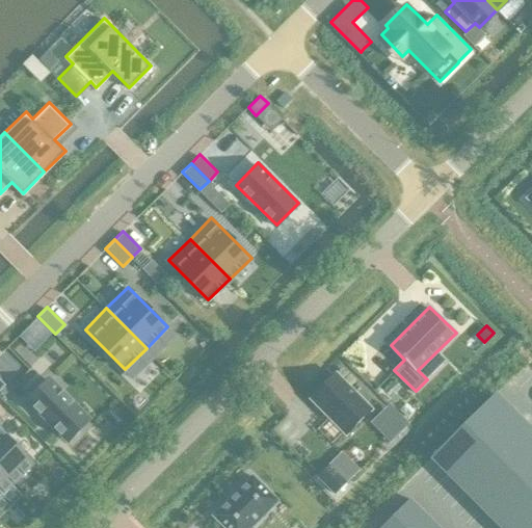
[(346,432),(371,407),(336,372),(311,397),(346,432)]
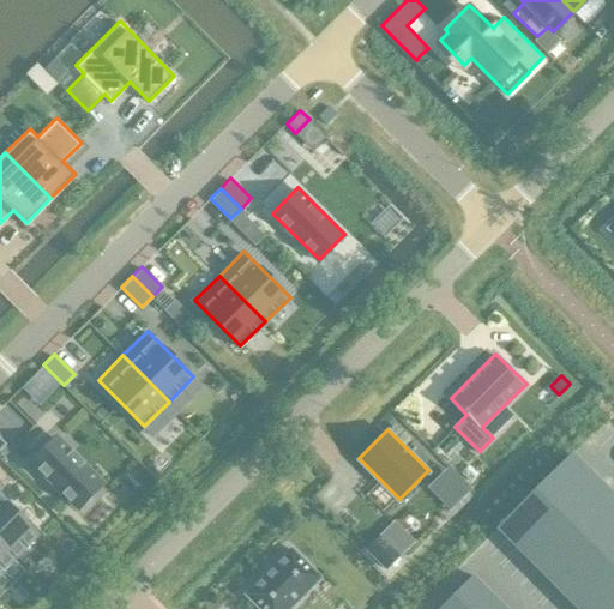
[(78,507),(104,482),(58,435),(31,460),(78,507)]
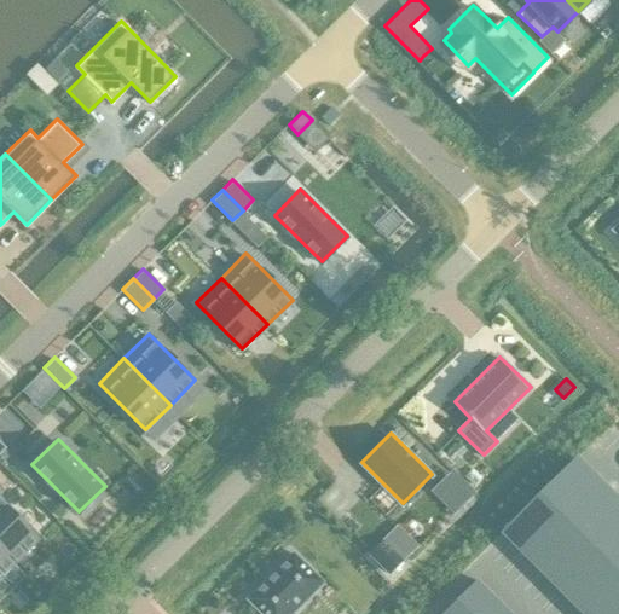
[(574,458),(533,499),(553,519),(594,478),(574,458)]
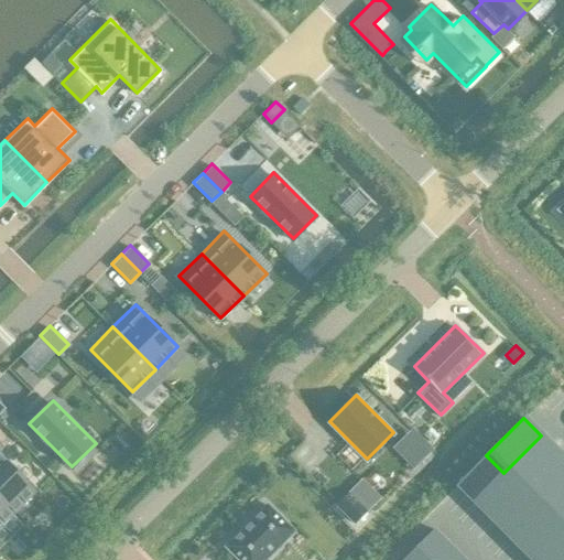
[(541,435),(503,473),(521,491),(559,454),(541,435)]
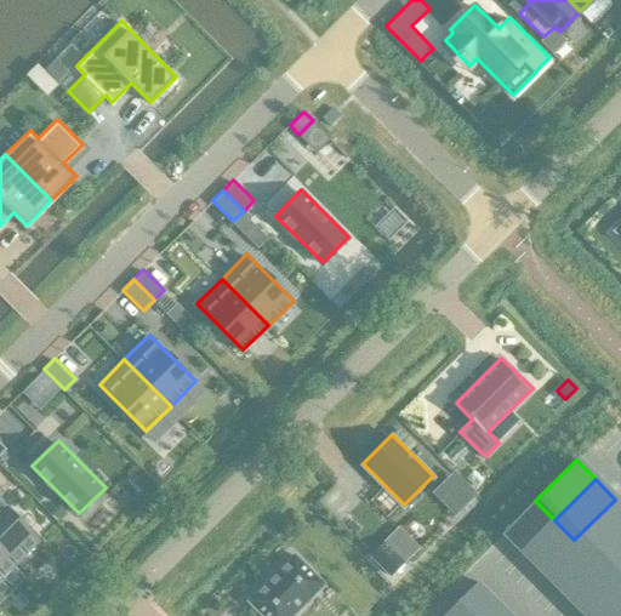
[(463,483),(444,502),(455,514),(474,495),(463,483)]
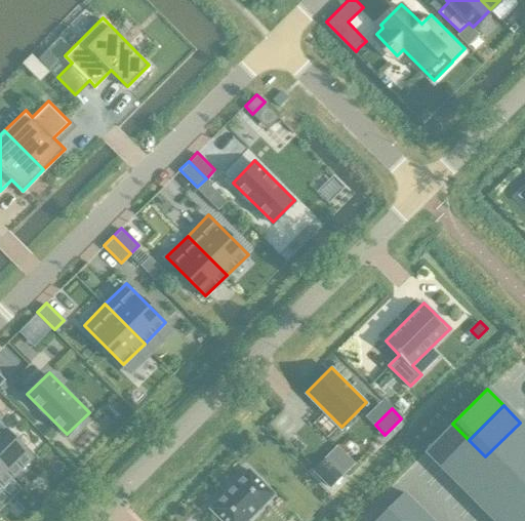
[(0,423),(0,466),(10,476),(32,455),(0,423)]
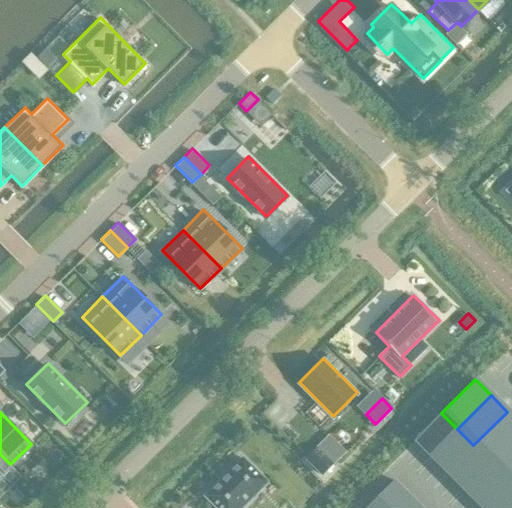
[(511,416),(507,412),(473,445),(490,462),(511,439),(511,416)]
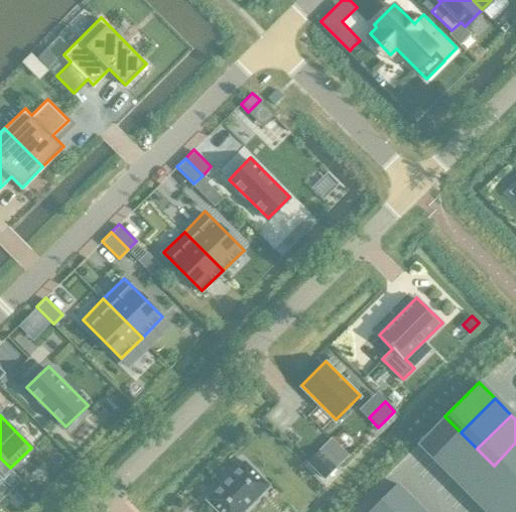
[(444,416),(418,442),(434,459),(461,432),(444,416)]
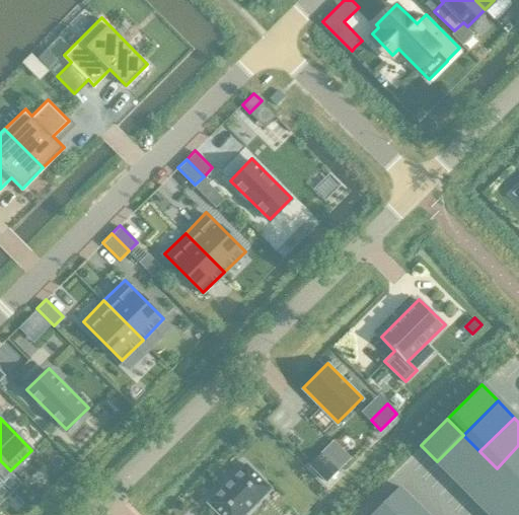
[(463,435),(437,461),(453,477),(479,451),(463,435)]
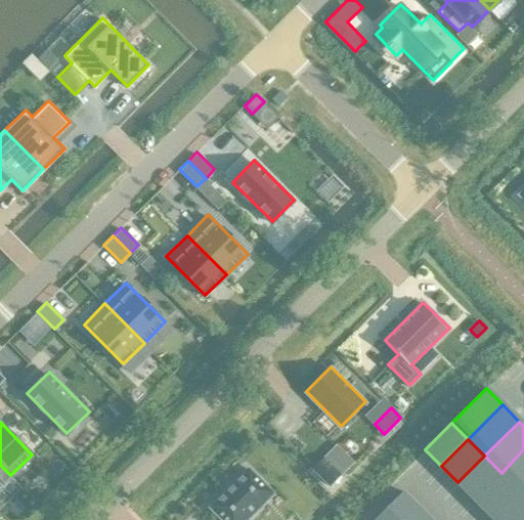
[(523,449),(501,473),(518,489),(523,482),(523,449)]
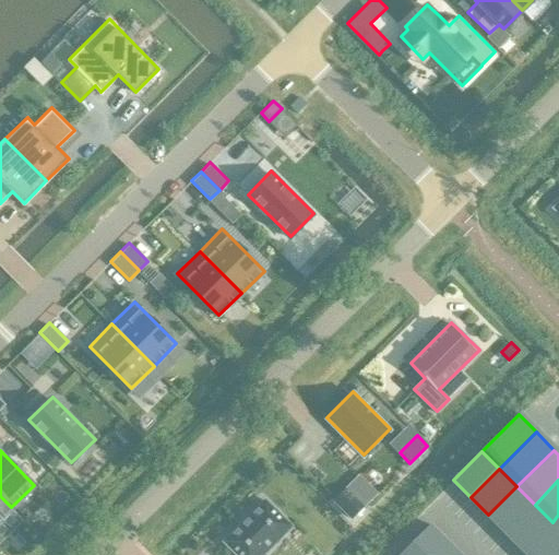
[(345,485),(333,498),(352,517),(365,504),(345,485)]
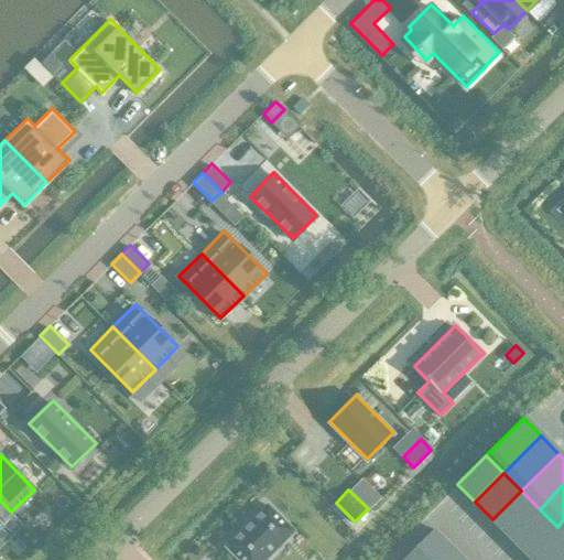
[(521,491),(492,519),(510,538),(540,509),(521,491)]
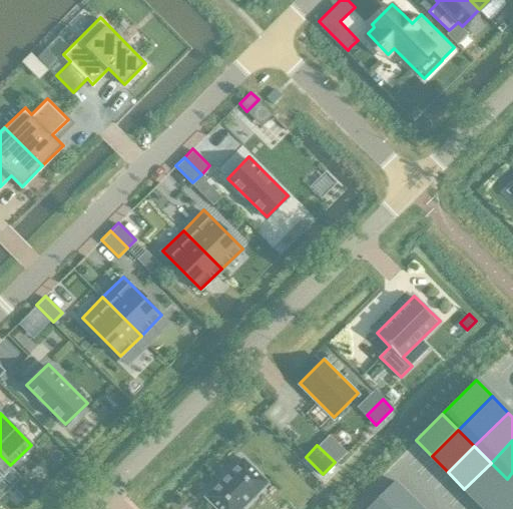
[(0,475),(10,465),(0,455),(0,475)]
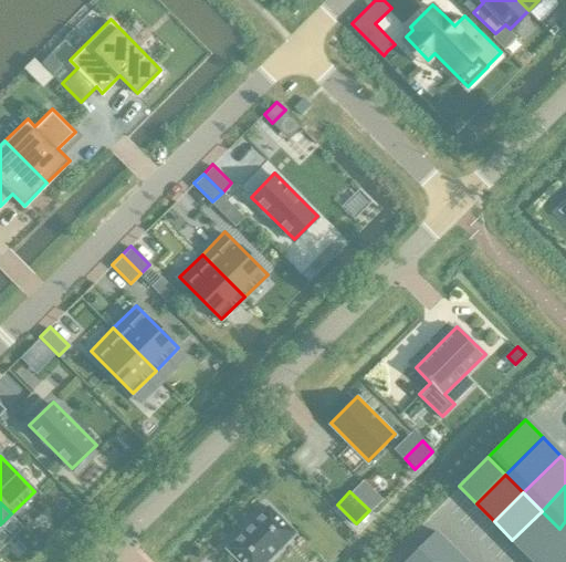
[(269,505),(227,547),(240,560),(238,561),(271,561),(268,559),(295,531),(269,505)]
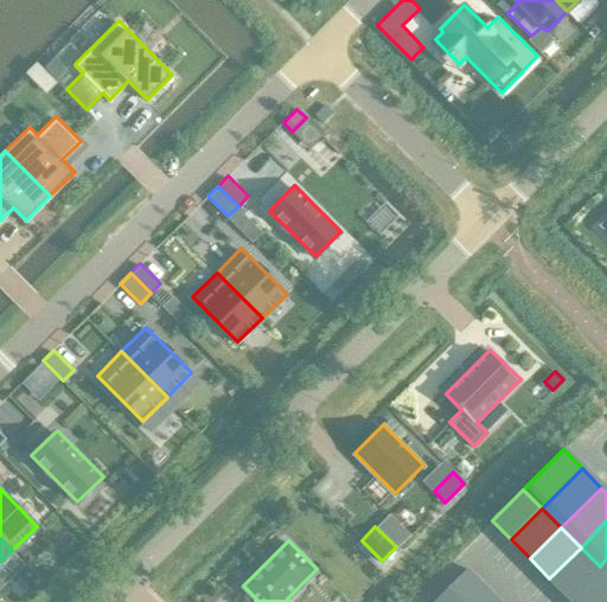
[(581,548),(549,578),(569,597),(600,567),(581,548)]
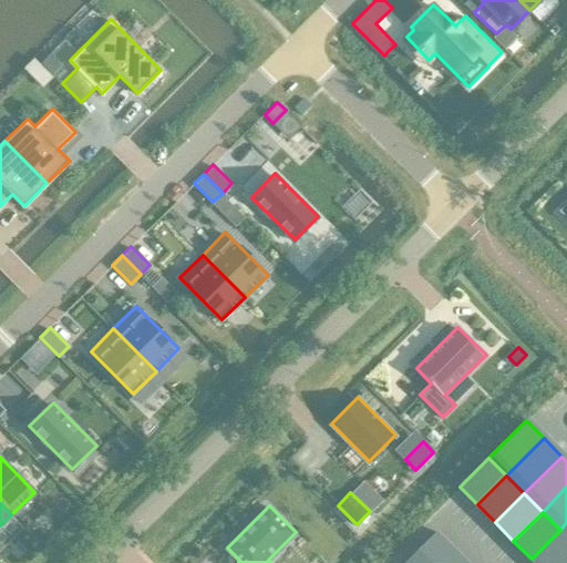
[(437,530),(419,549),(429,560),(449,541),(437,530)]
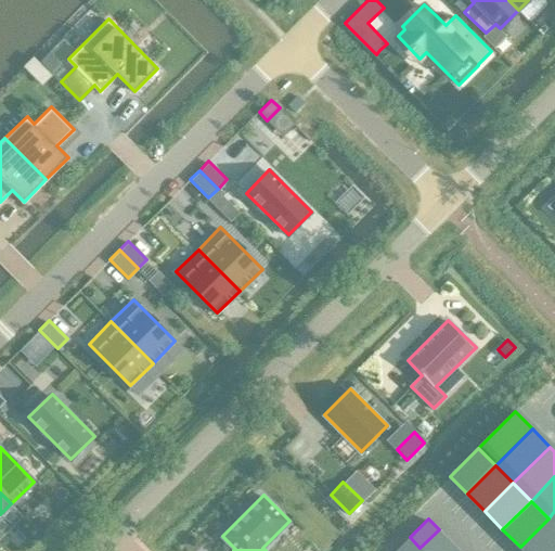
[(554,525),(549,519),(520,547),(524,550),(551,550),(554,547),(554,525)]
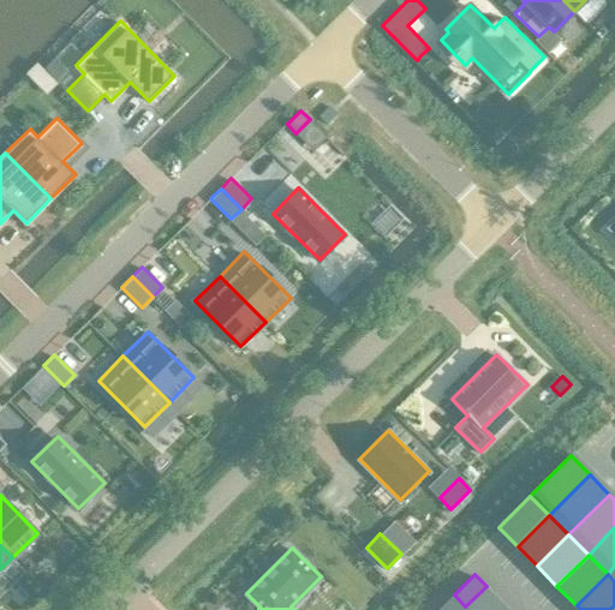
[(487,586),(465,606),(469,609),(484,609),(497,597),(487,586)]
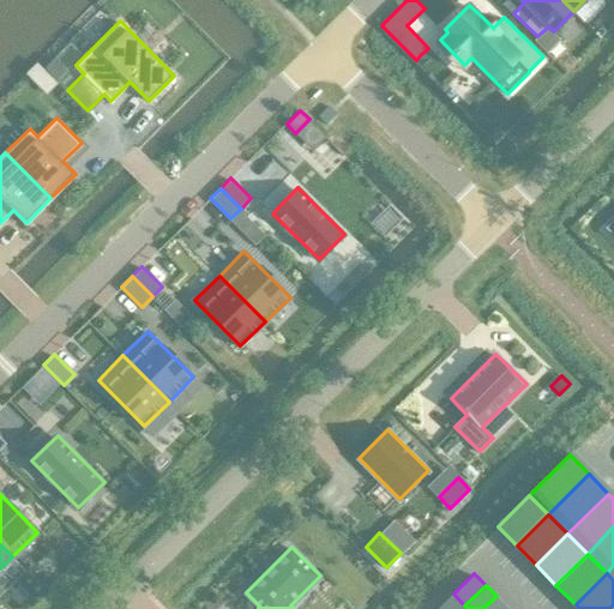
[(453,594),(437,608),(461,608),(464,606),(453,594)]
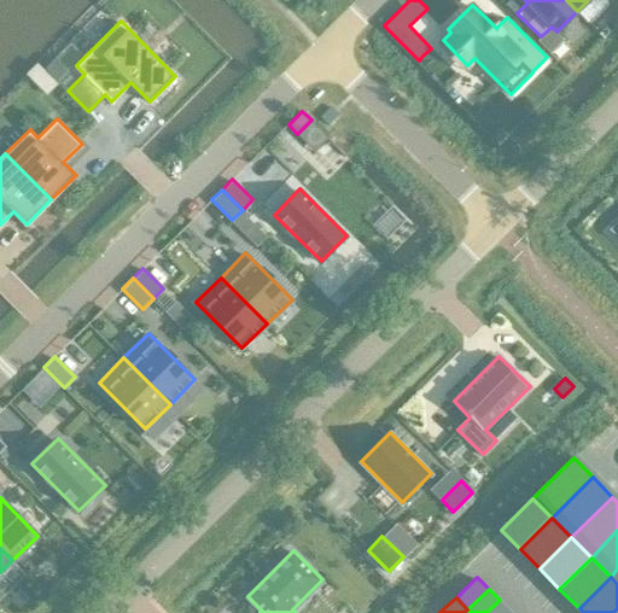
[(500,600),(487,612),(511,612),(512,612),(500,600)]
